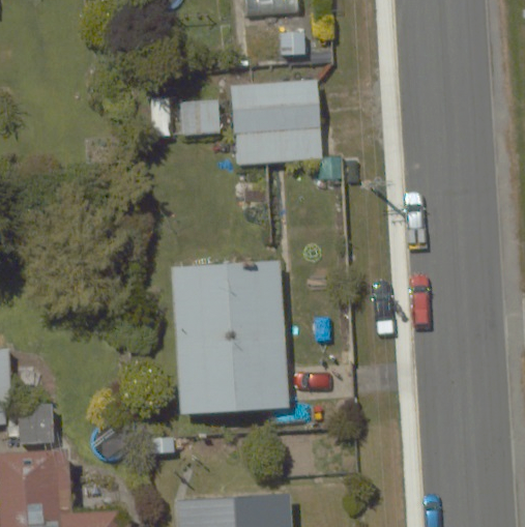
[(234,98),(155,101),(157,137),(235,134),(237,164),(326,159),(322,79),(233,83),(234,98)]
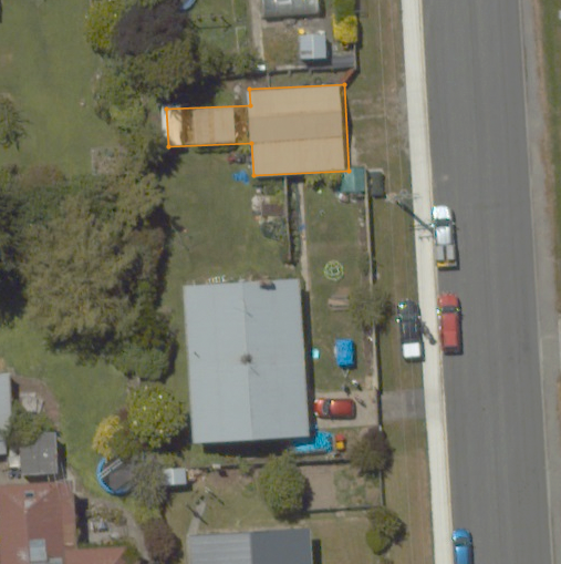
[(301,278),(182,284),(190,442),(309,437),(301,278)]
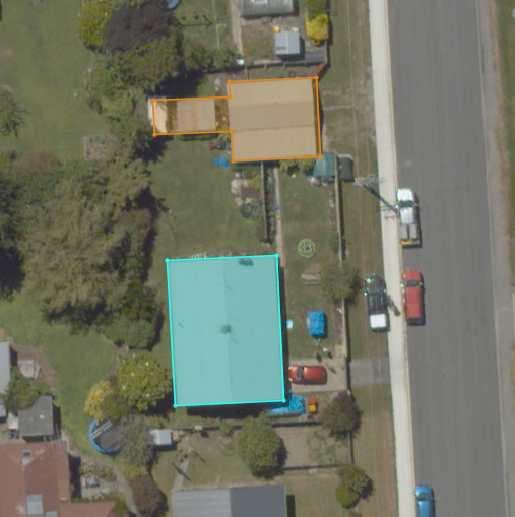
[(11,323),(0,323),(0,403),(14,403),(11,323)]
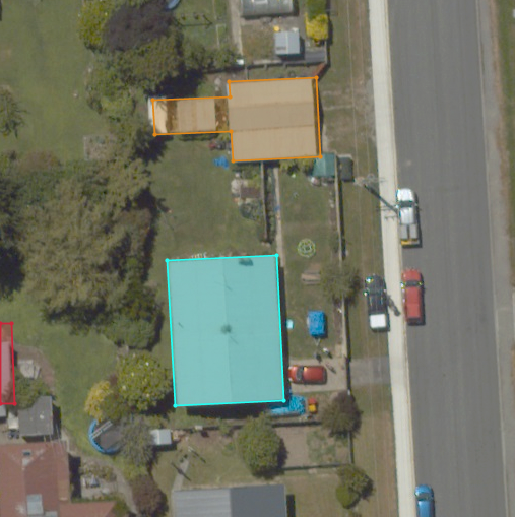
[(69,444),(0,446),(0,516),(131,516),(131,500),(71,503),(69,444)]
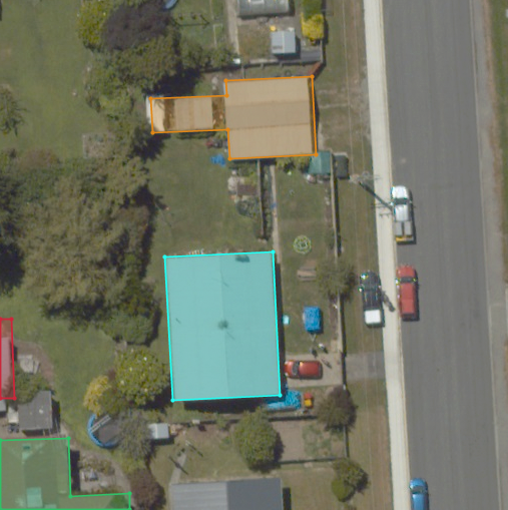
[(287,509),(286,478),(178,481),(178,509),(287,509)]
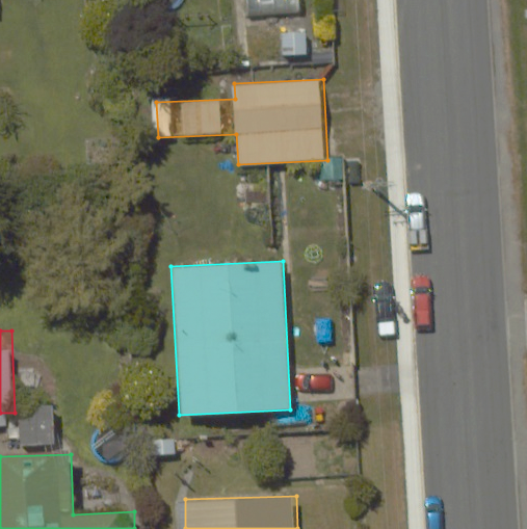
All buildings are outlined.
